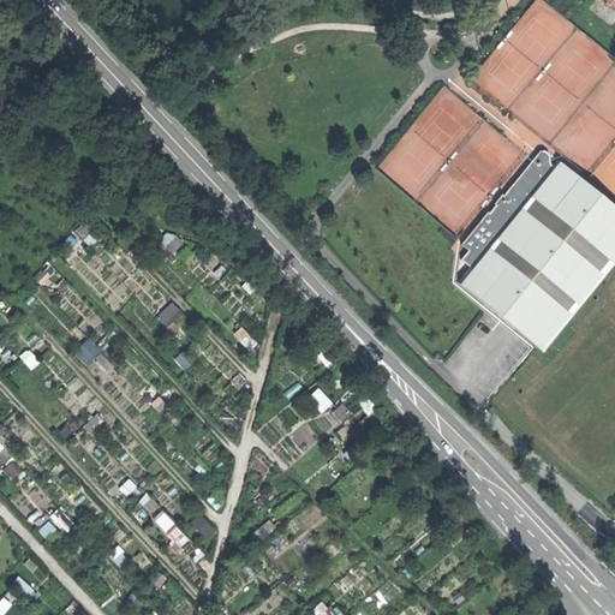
[(545,352),(614,266),(614,207),(543,149),(537,156),(464,246),(470,250),(461,261),(471,268),(459,282),(545,352)]
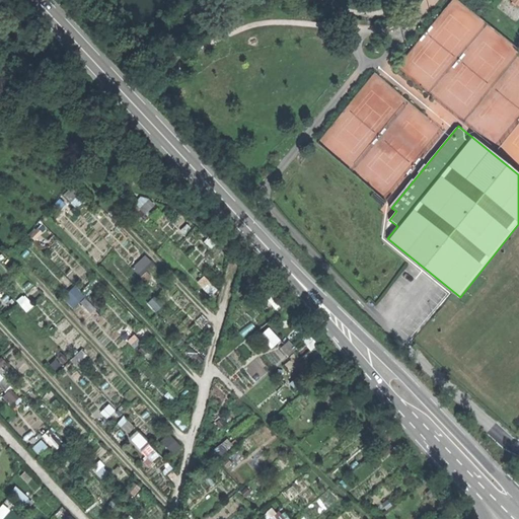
[(134,268),(141,275),(153,263),(146,255),(134,268)]
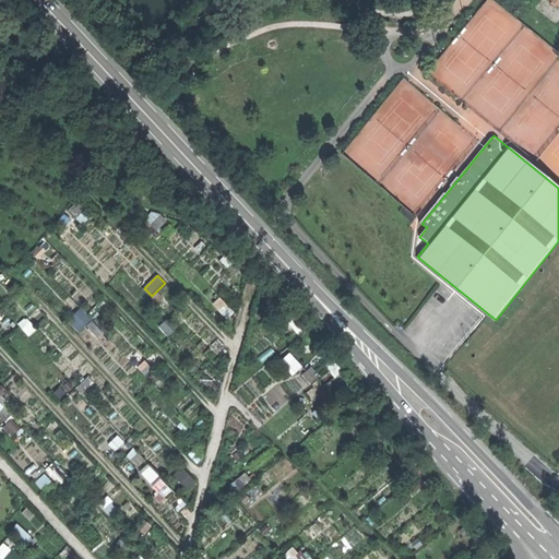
[(221,297),(214,302),(227,318),(234,311),(221,297)]
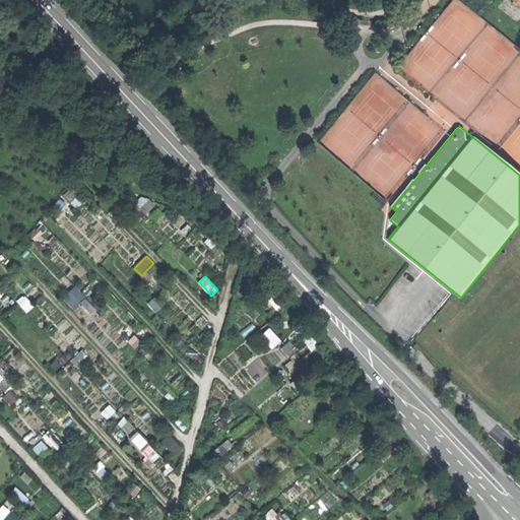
[(73,308),(85,296),(75,285),(63,298),(73,308)]
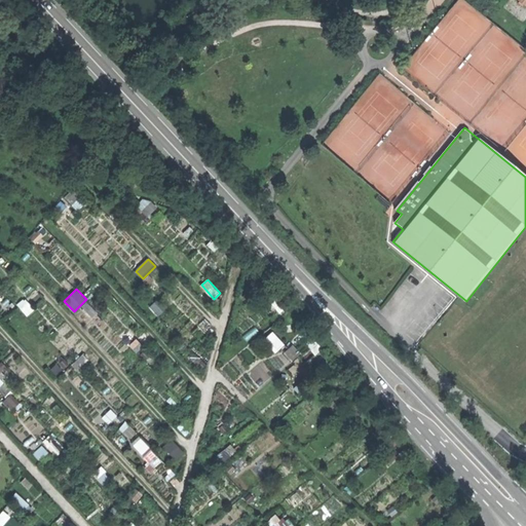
[(268,337),(278,349),(285,344),(273,332),(268,337)]
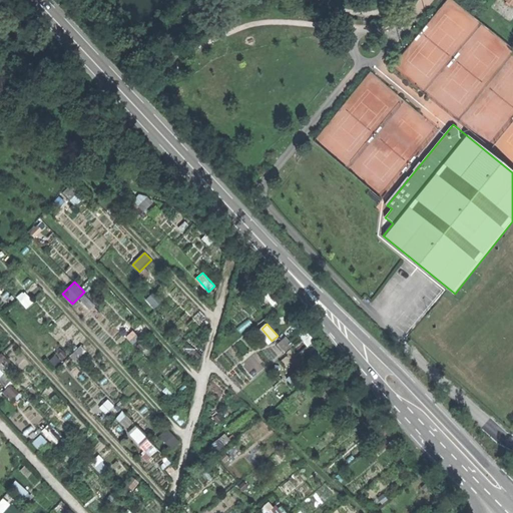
[(145,436),(138,428),(132,434),(138,441),(145,436)]
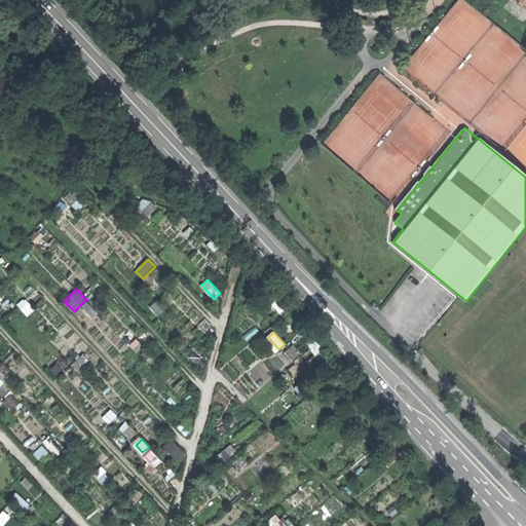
[(17,492),(12,497),(21,508),(26,502),(17,492)]
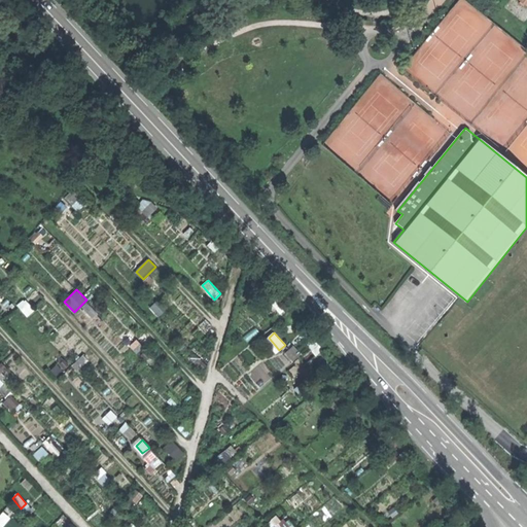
[(0,526),(10,517),(4,512),(0,516),(0,526)]
